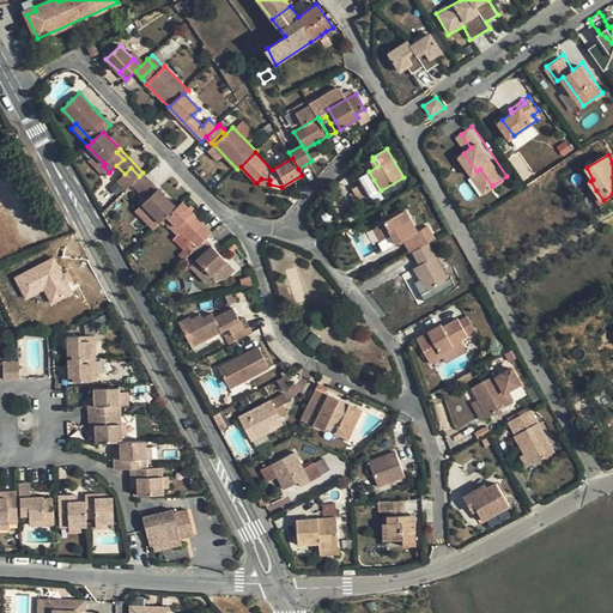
[(126,189),(132,183),(139,176),(131,168),(125,174),(117,181),(126,189)]
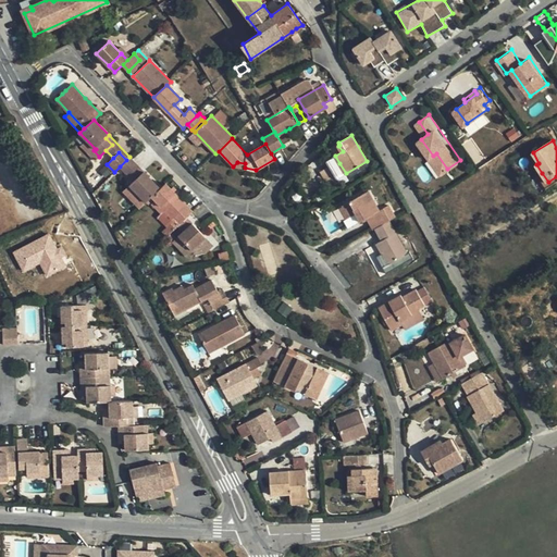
[(436,153),(433,156),(444,172),(447,169),(436,153)]
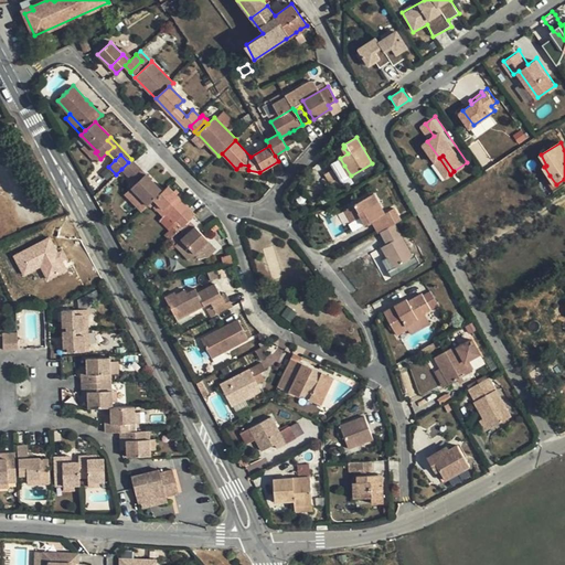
[(334,161),(339,168),(344,166),(340,158),(334,161)]
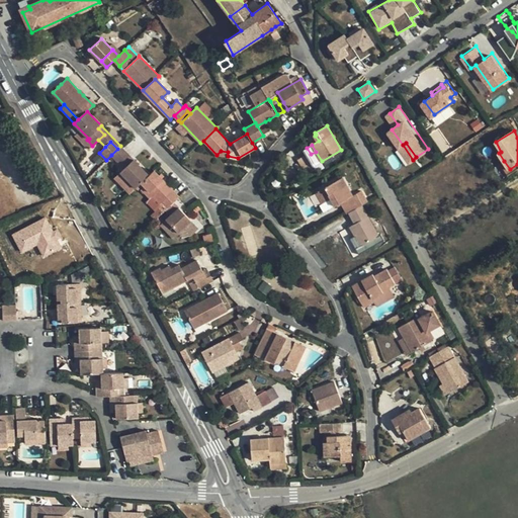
[(117,149),(111,155),(118,162),(120,160),(127,153),(120,146),(117,149)]
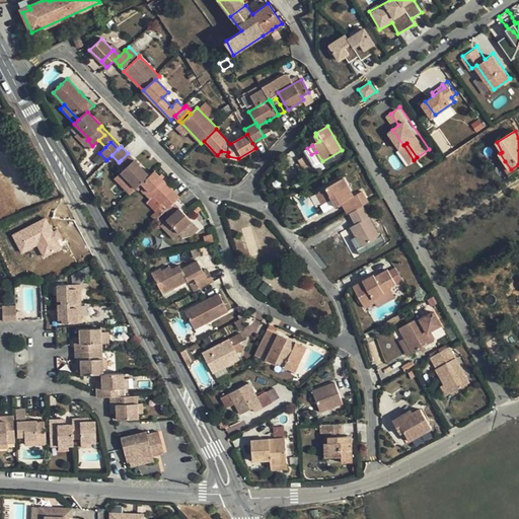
[(316,152),(311,154),(309,156),(315,165),(322,161),(316,152)]
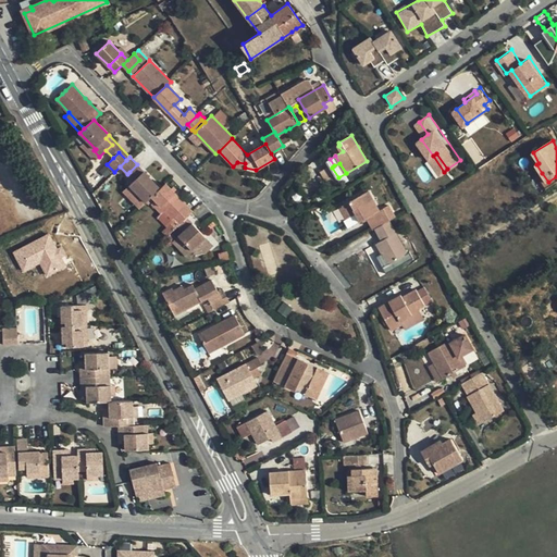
[(130,172),(136,178),(144,171),(137,164),(130,172)]
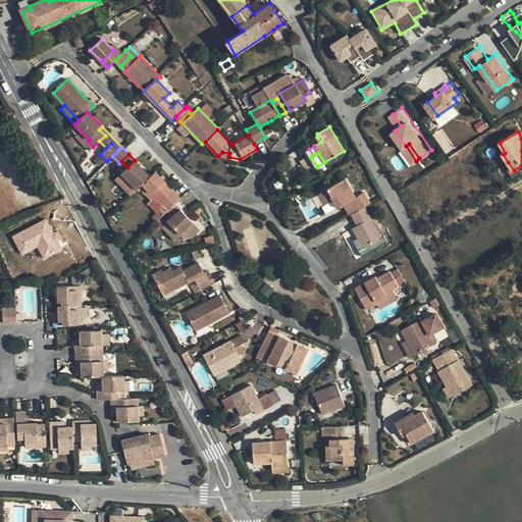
[(308,156),(301,161),(307,172),(314,167),(308,156)]
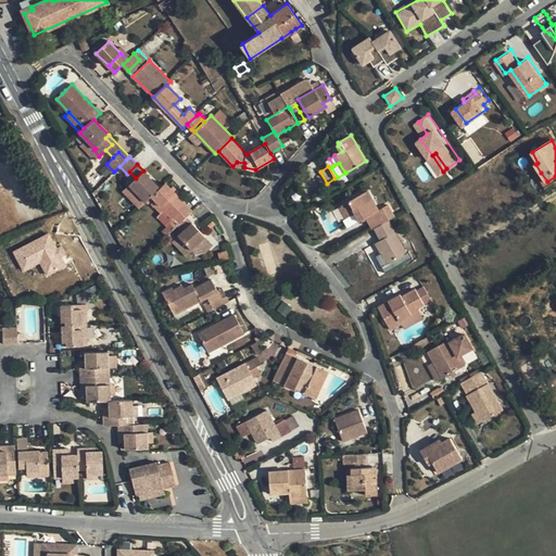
[(146,202),(152,196),(160,188),(143,171),(136,178),(129,185),(146,202)]
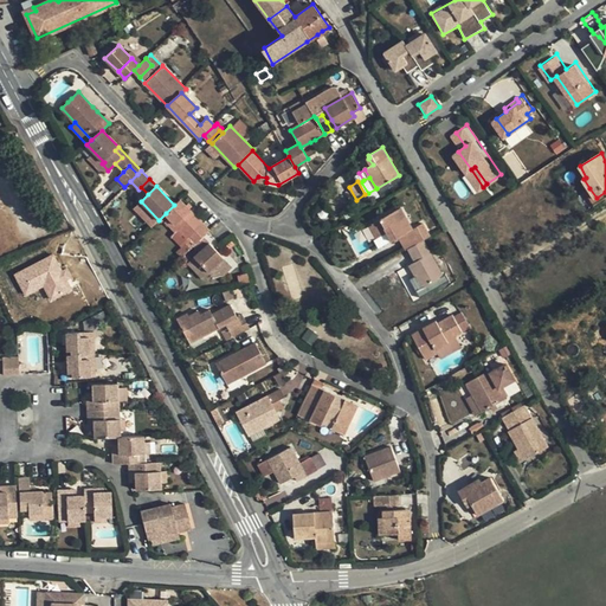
[(594,205),(605,198),(605,192),(597,198),(590,188),(586,191),(594,205)]
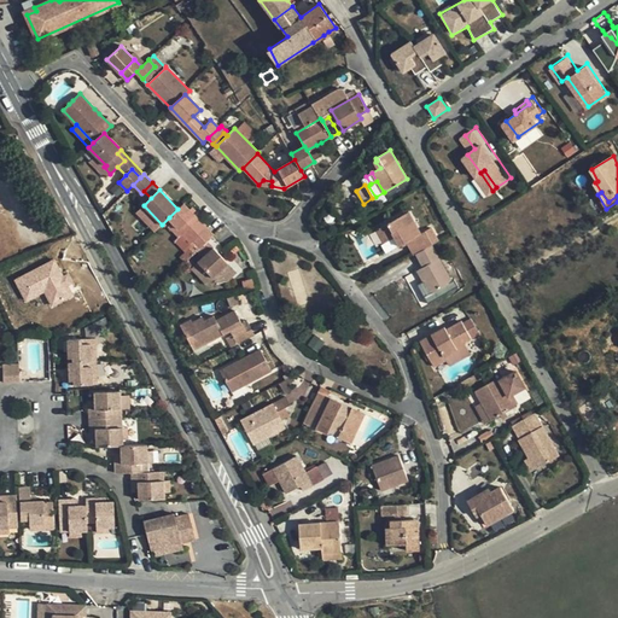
[(103,207),(106,210),(112,203),(110,199),(103,207)]
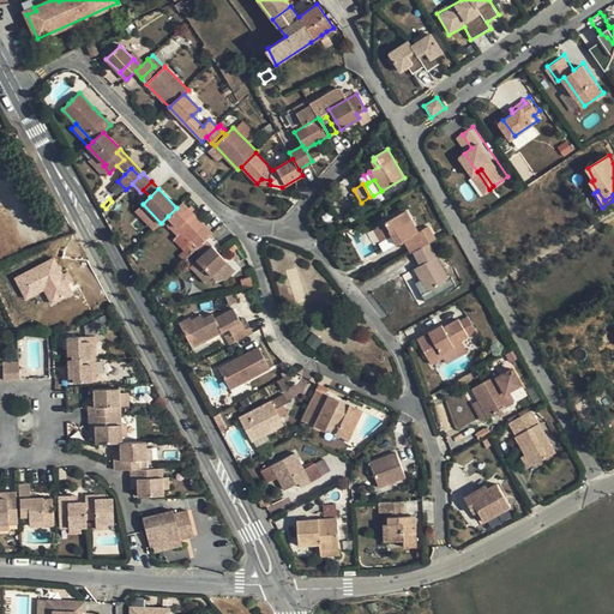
[(176,208),(168,216),(172,220),(191,240),(192,240),(198,247),(206,239),(212,233),(182,202),(176,208)]
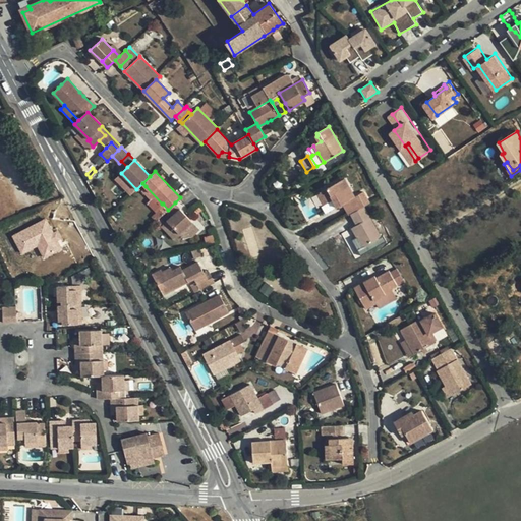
[(132,192),(136,189),(121,173),(117,177),(132,192)]
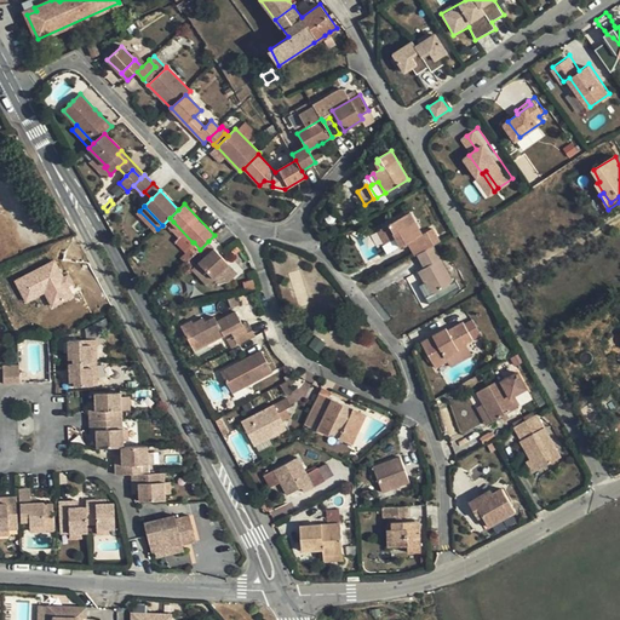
[(401,246),(408,242),(422,235),(409,213),(379,230),(386,244),(396,237),(401,246)]
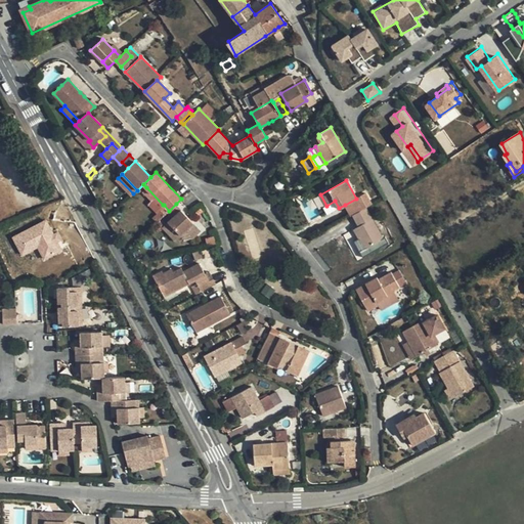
[(157,211),(163,205),(146,187),(142,191),(151,202),(149,204),(157,211)]
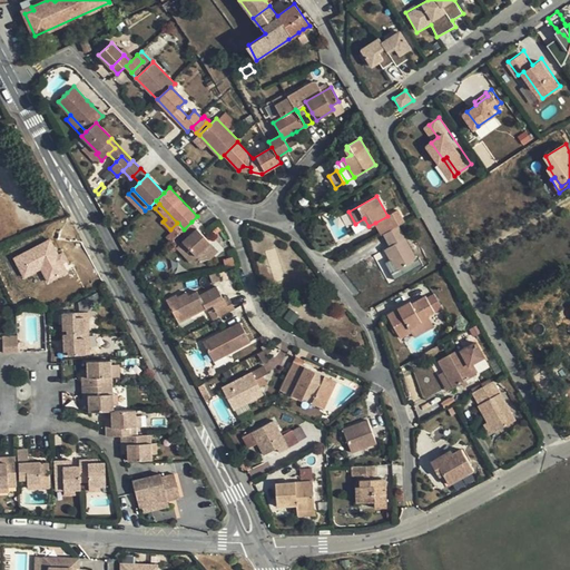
[(392,223),(387,216),(375,223),(379,229),(392,223)]
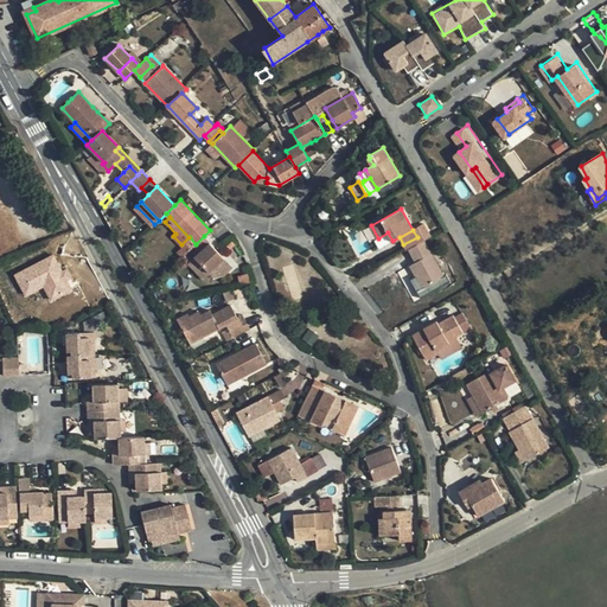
[(204,236),(196,244),(195,246),(200,251),(210,243),(204,236)]
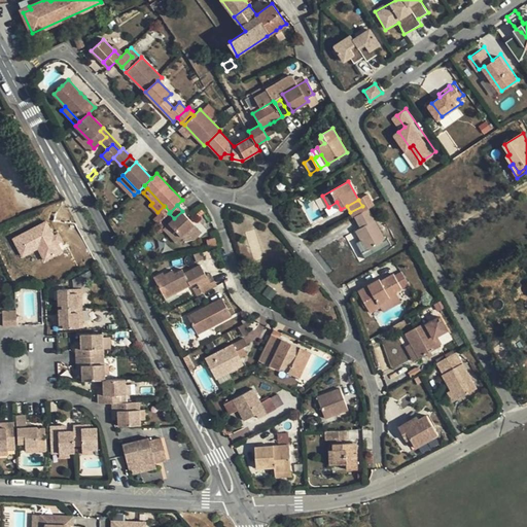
[(355,216),(364,211),(362,206),(350,212),(353,217),(355,216)]
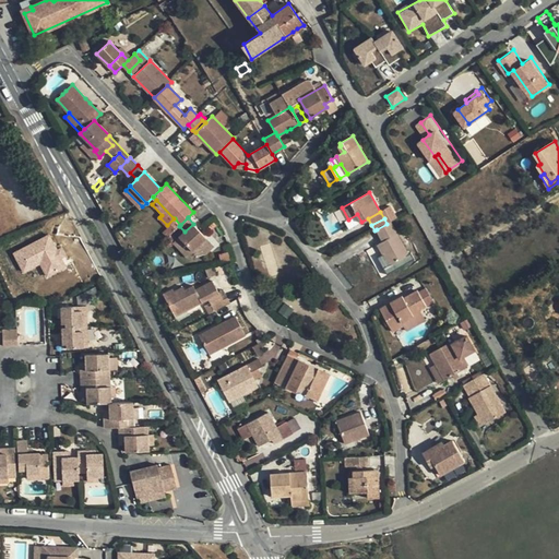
[(387,224),(377,229),(383,241),(378,245),(389,265),(408,254),(391,222),(387,224)]
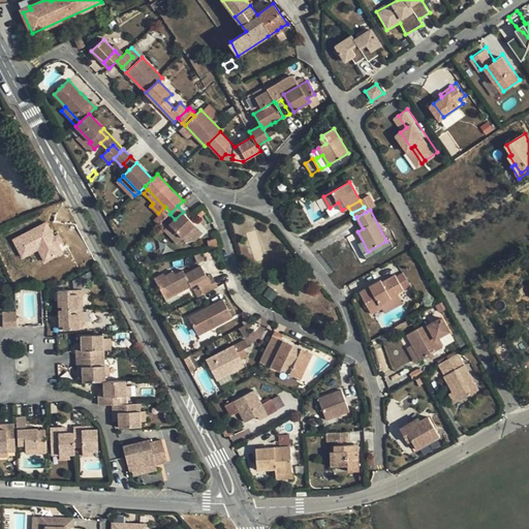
[(195,225),(183,212),(175,219),(169,223),(183,238),(195,225)]
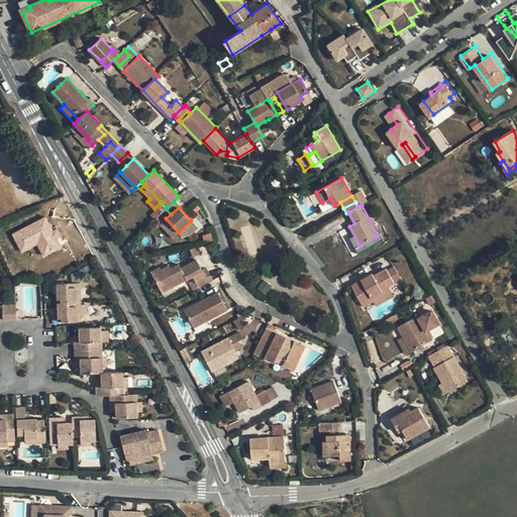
[(115,209),(111,213),(115,217),(119,213),(115,209)]
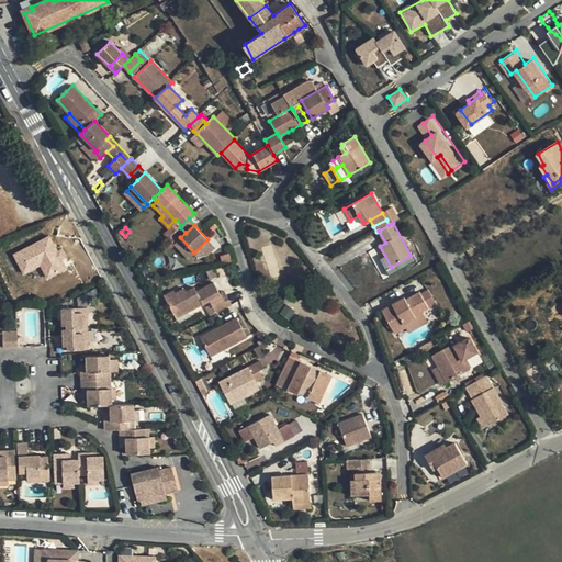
[(12,254),(22,276),(41,267),(46,280),(67,270),(51,235),(12,254)]
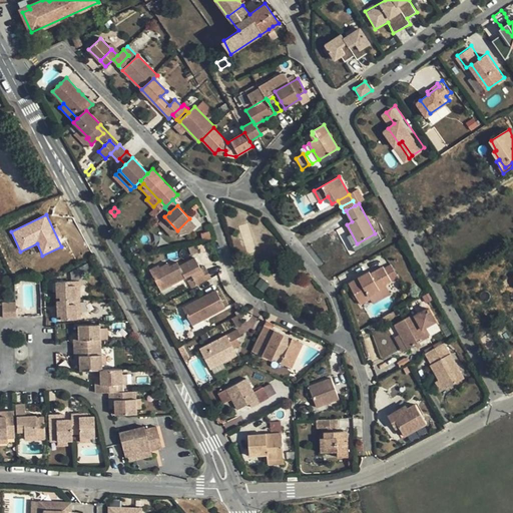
[(172,234),(177,230),(164,216),(159,221),(172,234)]
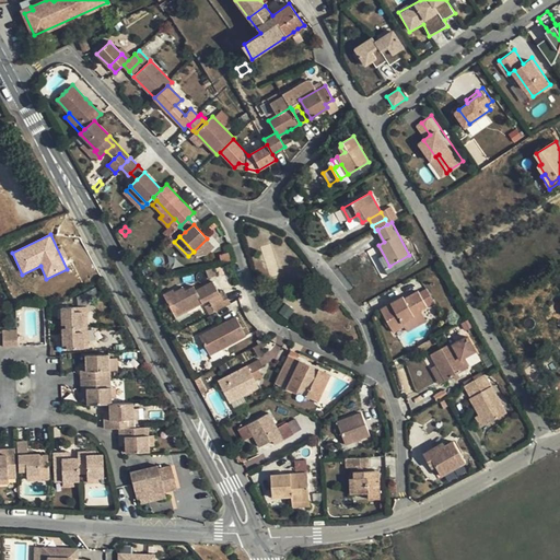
[(208,300),(219,293),(212,282),(196,290),(193,287),(185,291),(183,288),(174,292),(173,290),(163,295),(174,314),(185,308),(186,311),(208,300)]
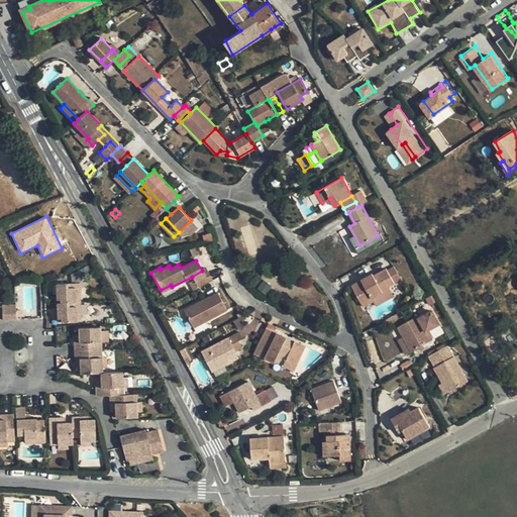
[(393,267),(387,271),(394,283),(401,279),(393,267)]
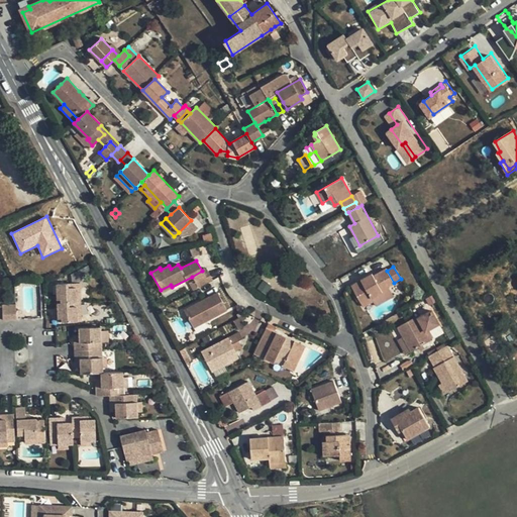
[(192,277),(194,281),(208,273),(206,268),(202,271),(192,277)]
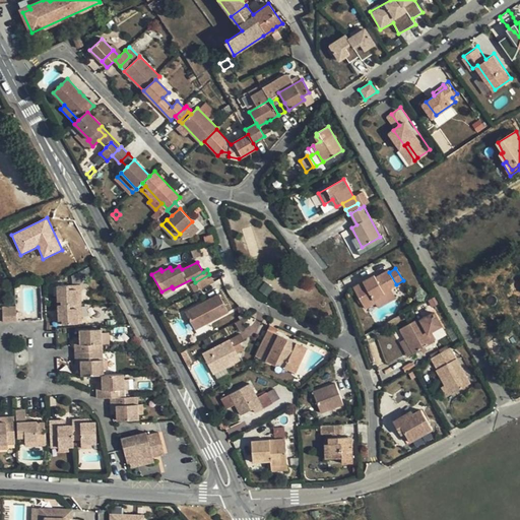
[(396,284),(389,272),(388,270),(375,277),(375,275),(353,287),(366,309),(376,303),(374,301),(385,295),(383,291),(390,288),(396,284)]
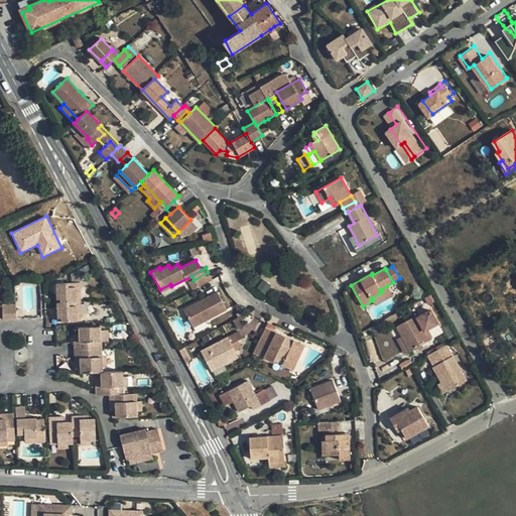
[(198,286),(212,279),(208,272),(194,280),(198,286)]
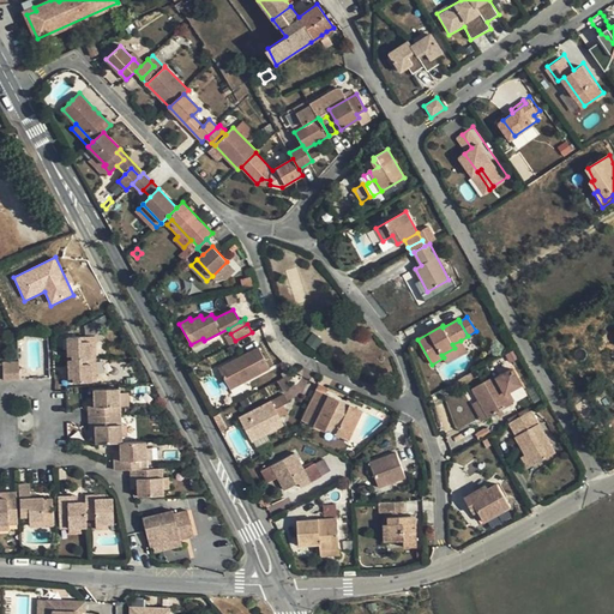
[(92,330),(92,325),(73,325),(74,344),(78,344),(78,348),(94,348),(96,348),(96,330),(92,330)]
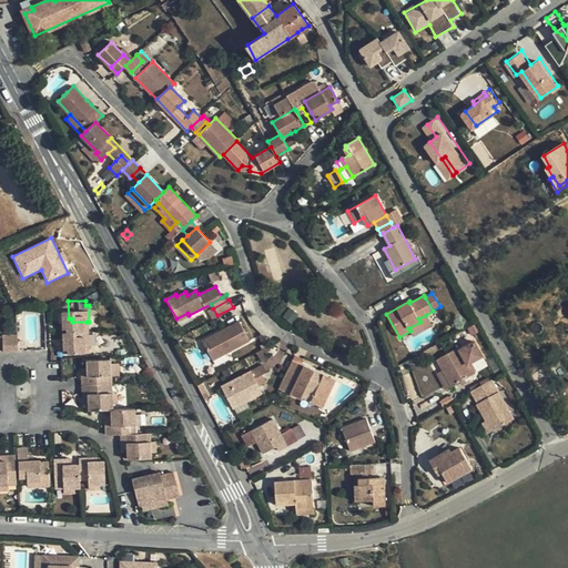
[(211,318),(217,315),(213,308),(208,311),(211,318)]
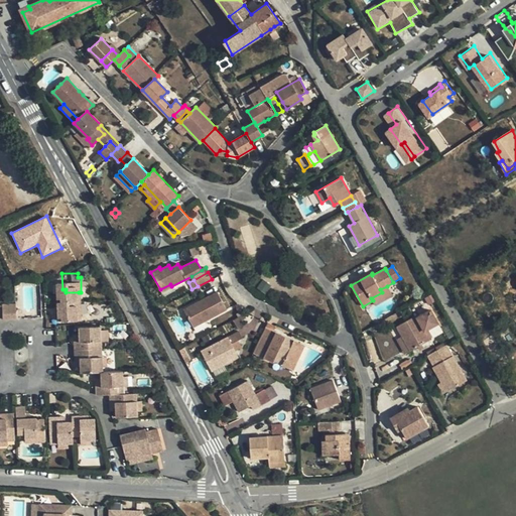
[(393,295),(387,286),(380,289),(382,292),(371,298),(373,300),(375,305),(393,295)]
